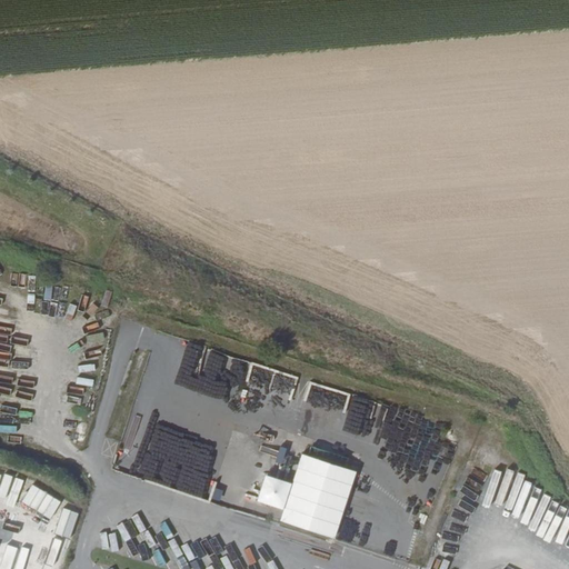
[(0,297),(0,305),(9,307),(11,300),(0,297)]
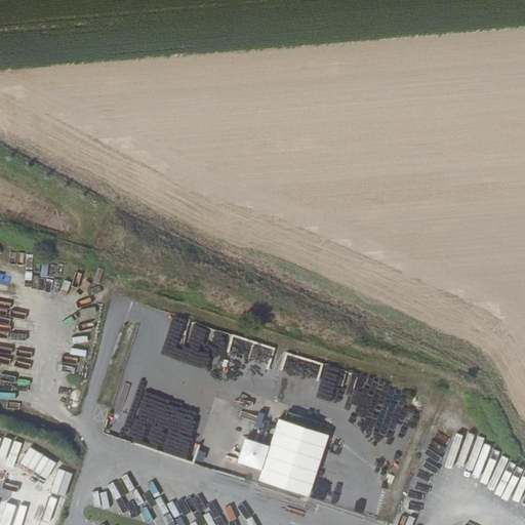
[(14,279),(13,286),(28,287),(29,281),(14,279)]
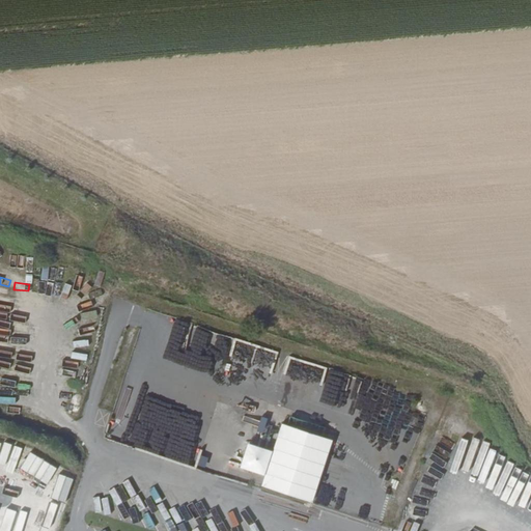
[(285,380),(314,389),(322,366),(292,357),(285,380)]
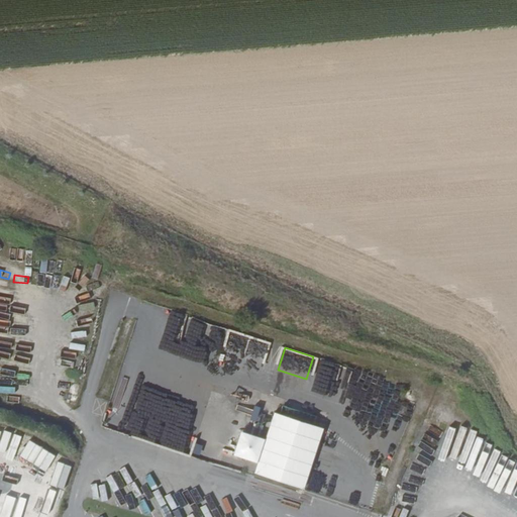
[(128,371),(120,368),(108,410),(116,412),(114,418),(127,422),(145,357),(132,353),(128,371)]
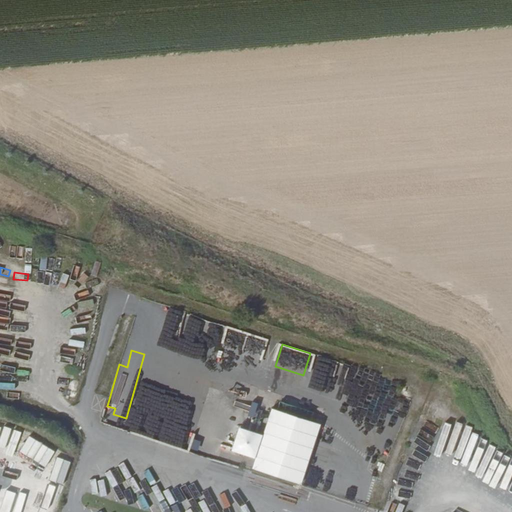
[(253,470),(305,483),(321,421),(272,408),(265,434),(237,426),(231,451),(256,457),(253,470)]
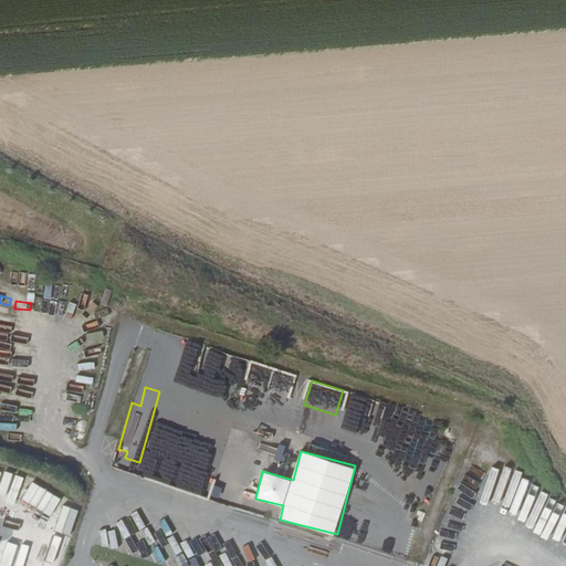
[(33,482),(23,499),(50,515),(60,498),(33,482)]
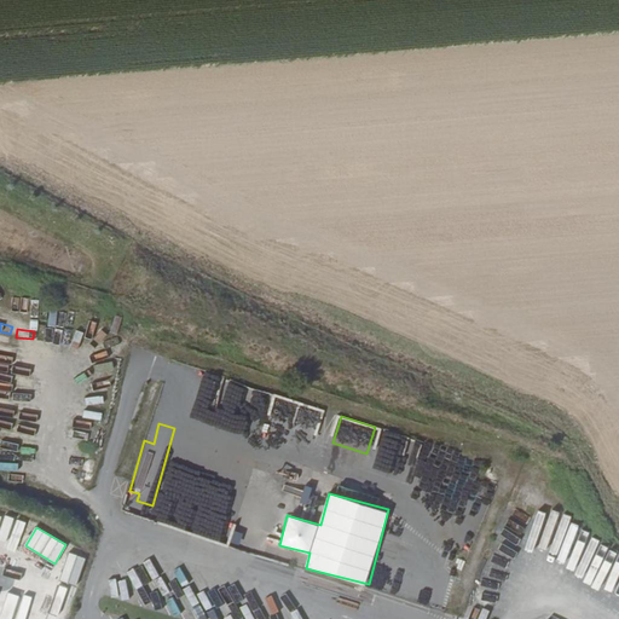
[(456,549),(452,567),(460,570),(463,551),(456,549)]
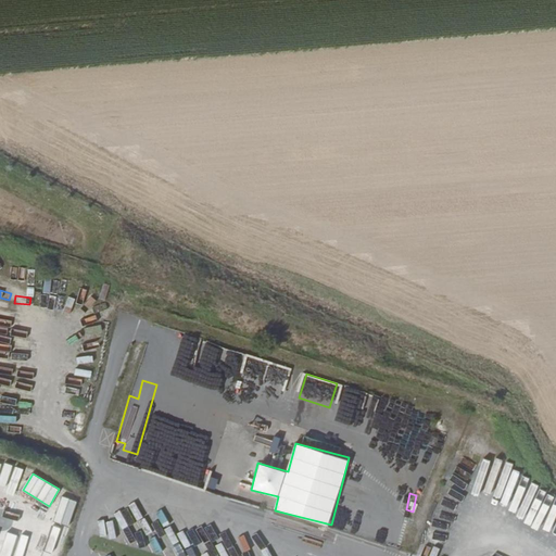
[(62,495),(54,521),(71,526),(78,501),(62,495)]
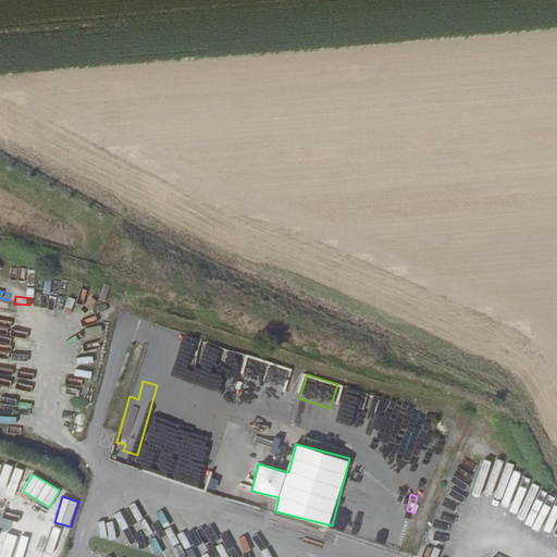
[(436,551),(446,529),(441,525),(430,548),(436,551)]
